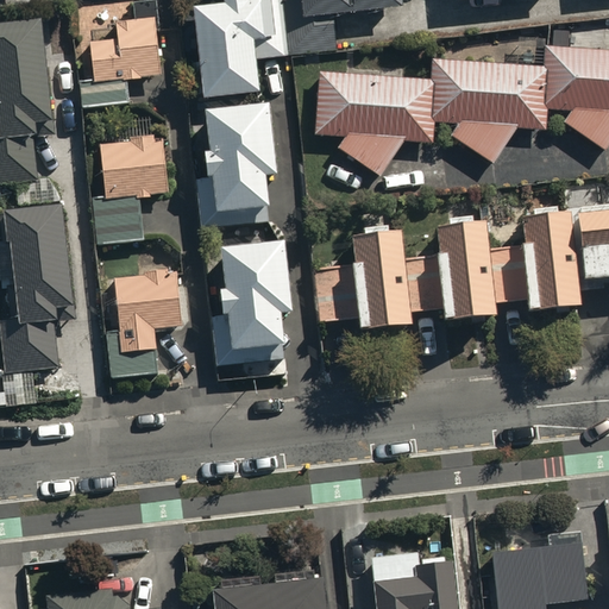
[(288,51),(282,0),(193,0),(202,89),(258,85),(256,54),(288,51)]
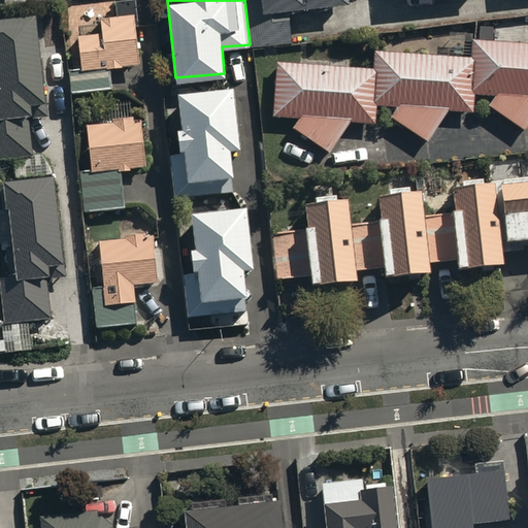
[(245,0),(252,44),(292,40),(288,5),(331,0),(245,0)]
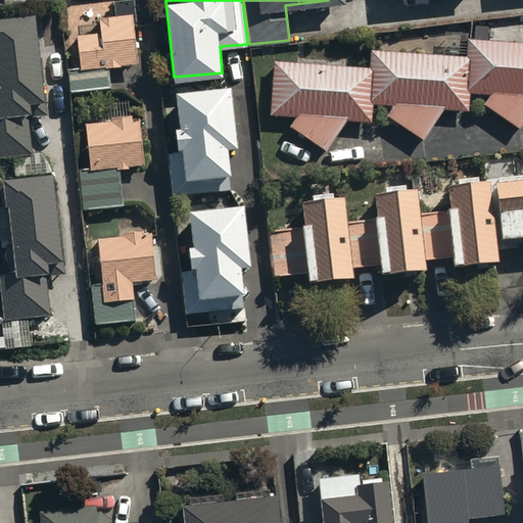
[(0,18),(0,157),(33,154),(29,116),(46,114),(35,14),(0,18)]
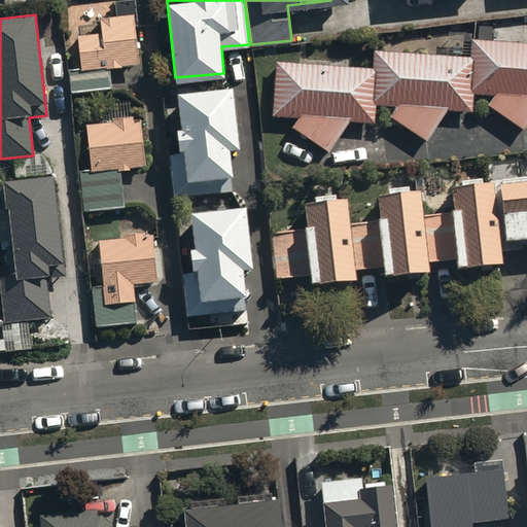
[(134,14),(101,19),(103,33),(77,36),(80,68),(69,70),(71,93),(111,89),(109,67),(139,64),(136,37),(134,14)]
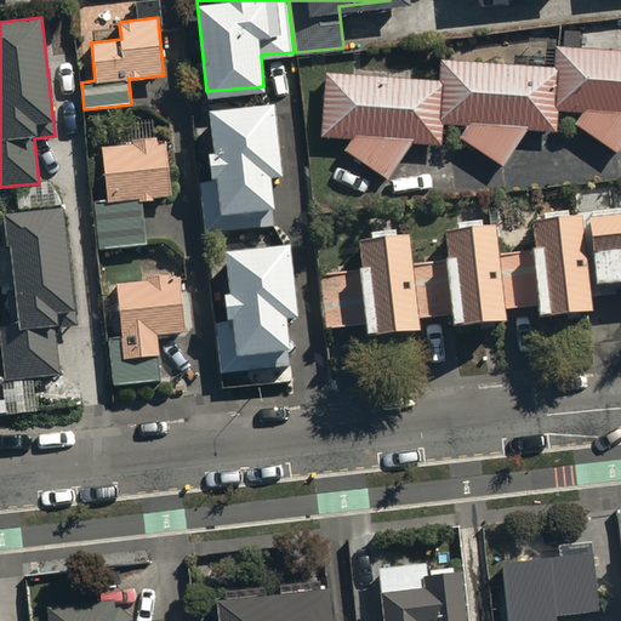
[(620,55),(553,51),(552,73),(554,77),(552,108),(556,113),(580,114),(570,129),(615,158),(620,149),(620,55)]
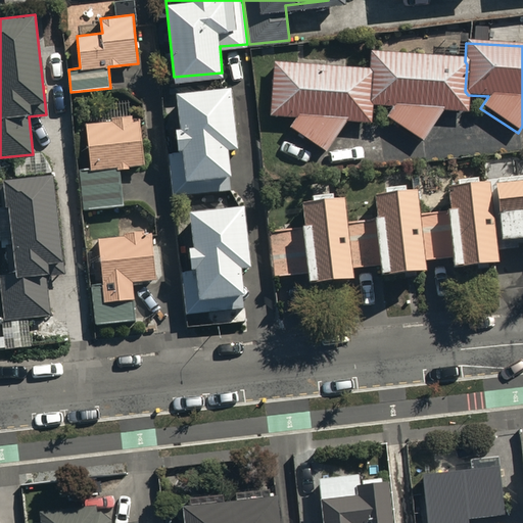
[(467,64),(465,61),(366,52),(365,69),(368,73),(365,104),(370,108),(389,108),(382,119),(421,144),(440,113),(466,115),(468,95),(465,91),(467,64)]
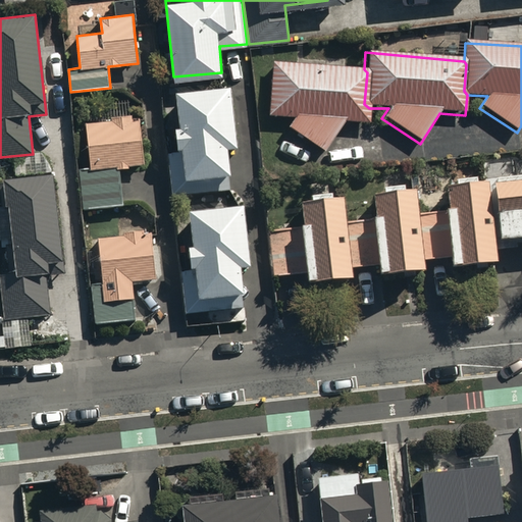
[(364,69),(269,61),(265,115),(293,118),(285,128),(320,155),(340,122),(365,125),(369,108),(364,104),(367,72),(364,69)]
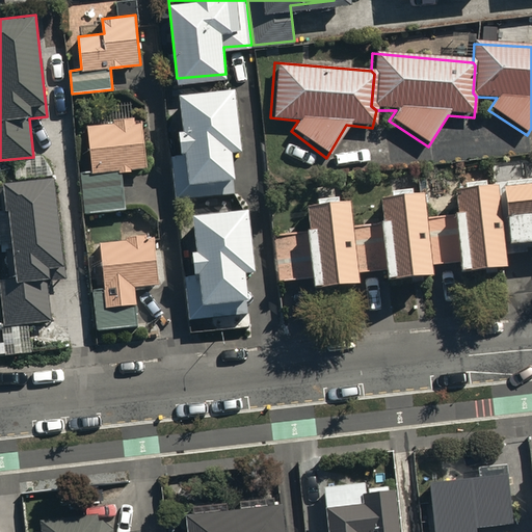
[(235,87),(181,94),(184,127),(180,128),(182,148),(169,150),(175,198),(238,192),(233,150),(241,150),(235,87)]
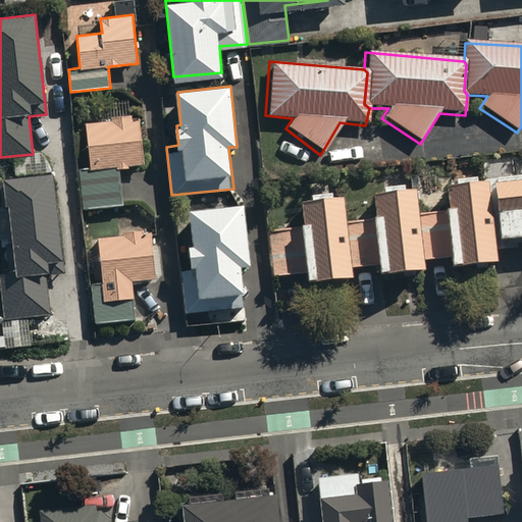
[(90,170),(80,171),(84,209),(122,205),(118,167),(144,165),(139,115),(85,120),(90,170)]
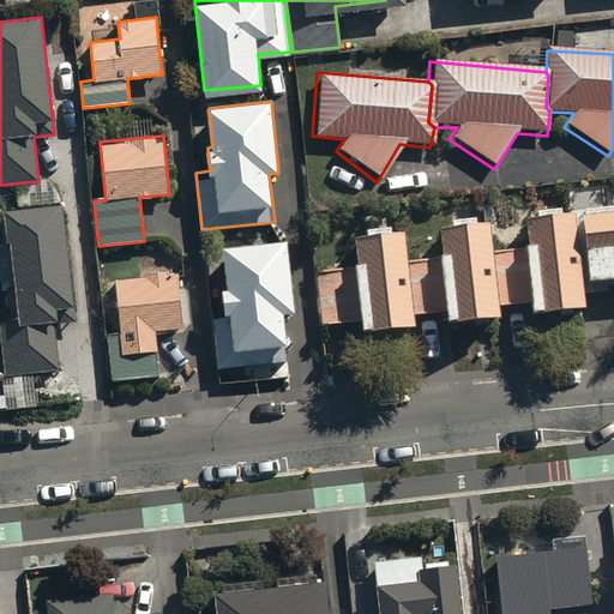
[(62,203),(7,209),(17,311),(7,312),(13,373),(60,368),(55,321),(74,319),(62,203)]
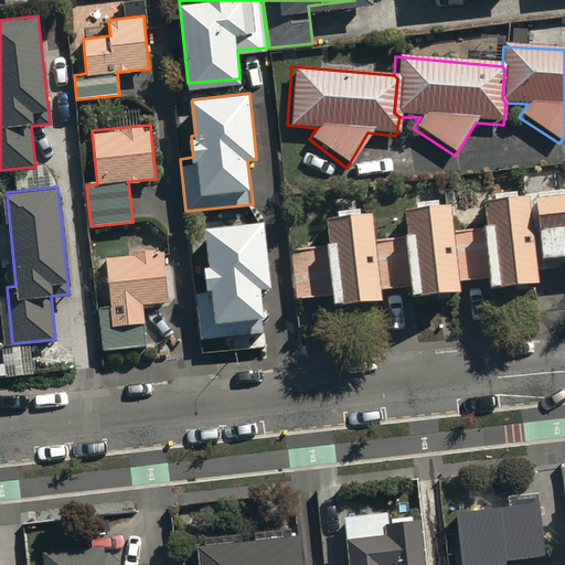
[(564,194),(534,198),(541,259),(564,256),(564,194)]
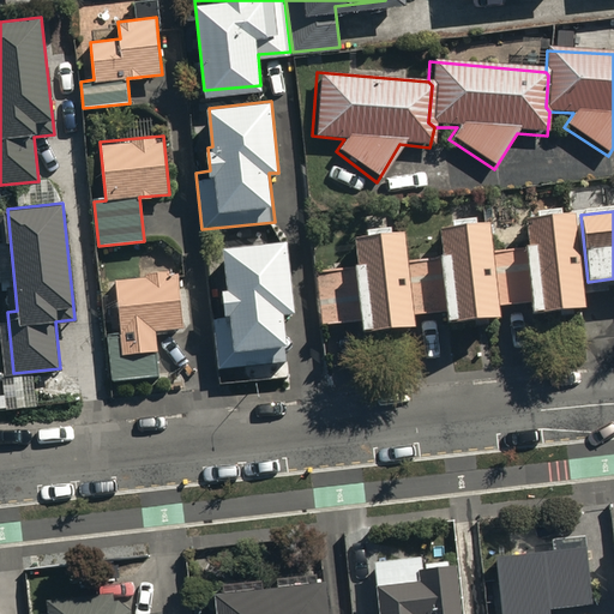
[(492,251),(489,223),(440,228),(443,257),(408,260),(404,232),(354,238),(357,266),(315,271),(323,326),(363,321),(365,332),(415,326),(414,315),(449,312),(450,323),(499,317),(498,306),(535,301),(536,313),(584,307),(575,214),(525,218),(528,247),(492,251)]
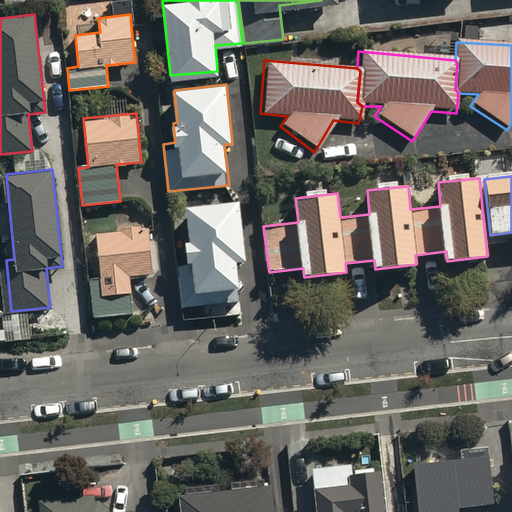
[(238,197),(186,204),(191,238),(186,238),(189,261),(175,262),(181,309),(243,301),(238,259),(245,258),(238,197)]
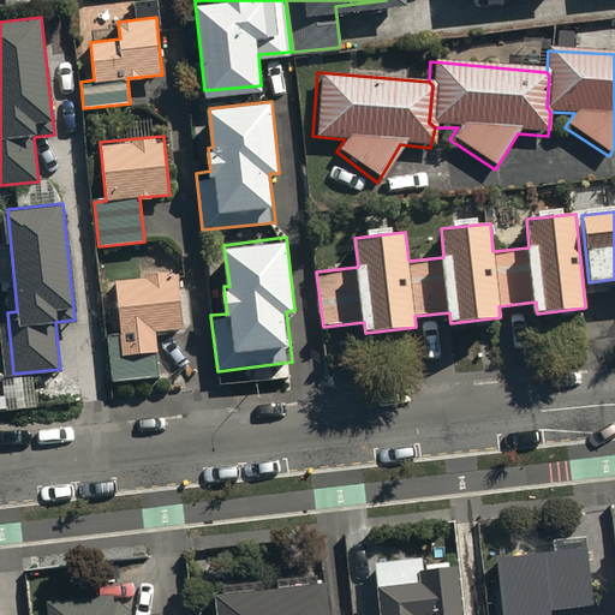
[(177,270),(115,278),(121,332),(107,333),(113,384),(162,380),(156,330),(184,327),(177,270)]
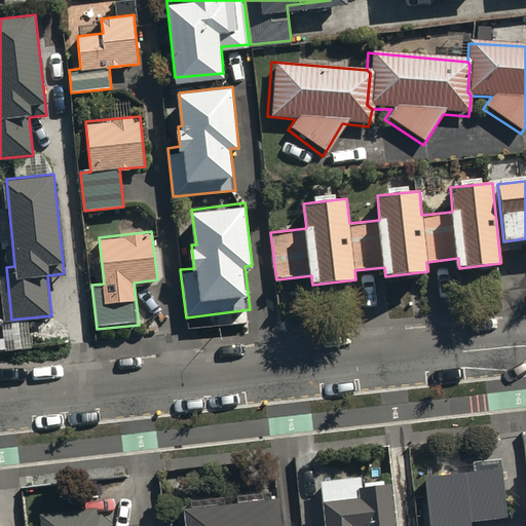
[(498,468),(418,478),(423,525),(467,525),(467,523),(504,518),(498,468)]
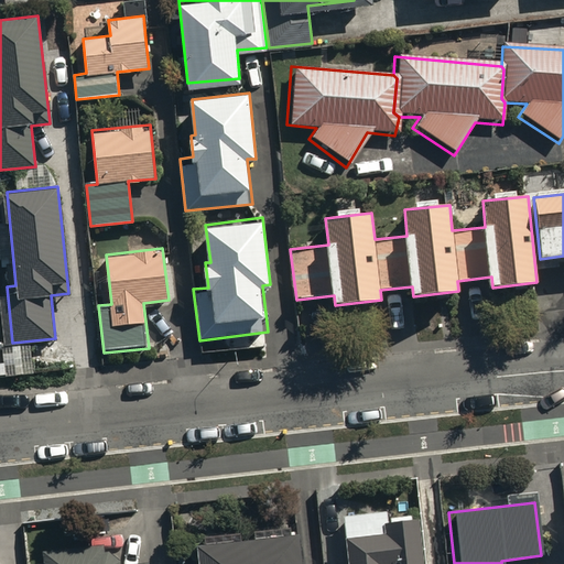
[(376,535),(338,540),(340,563),(416,563),(412,519),(375,522),(376,535)]
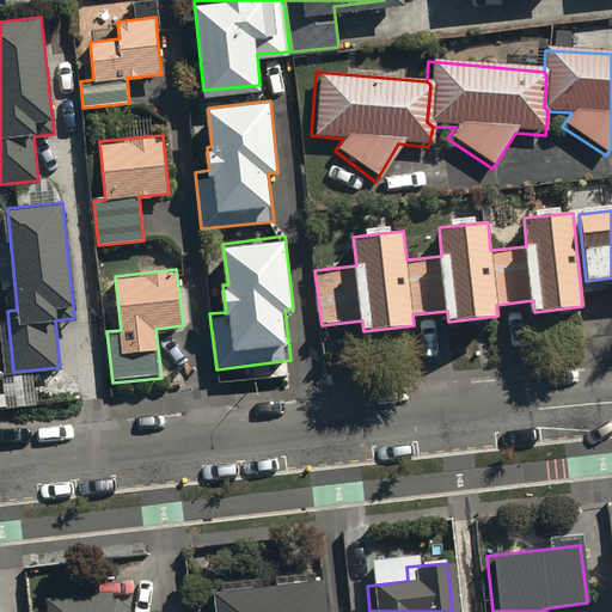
[(320,611),(317,577),(209,588),(212,611),(320,611)]
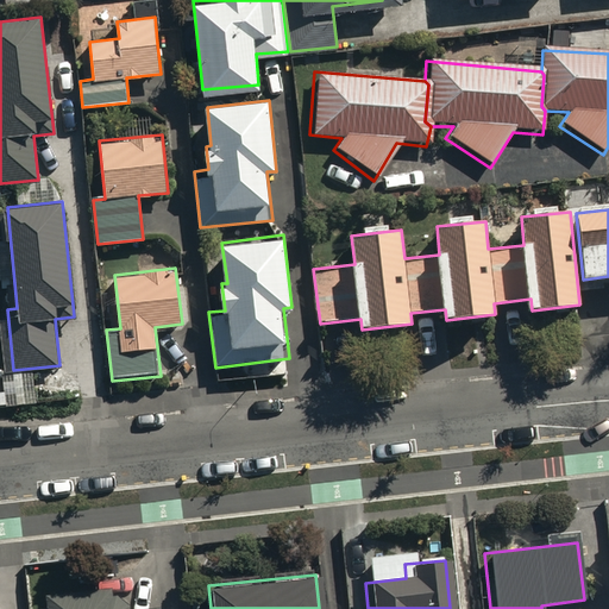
[(126,608),(108,589),(42,596),(42,608),(156,608),(142,608),(126,608)]
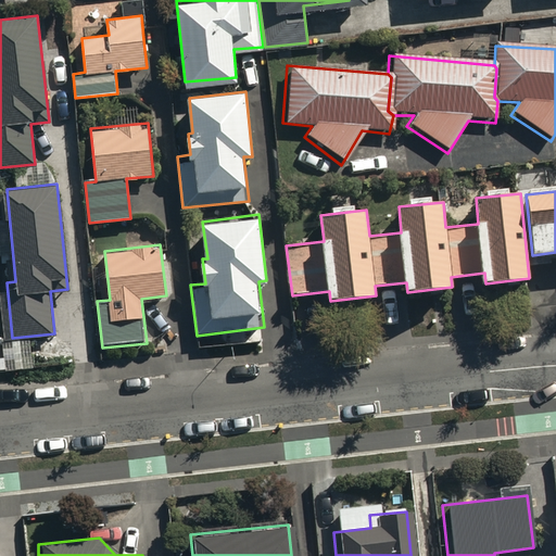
All buildings are outlined.
